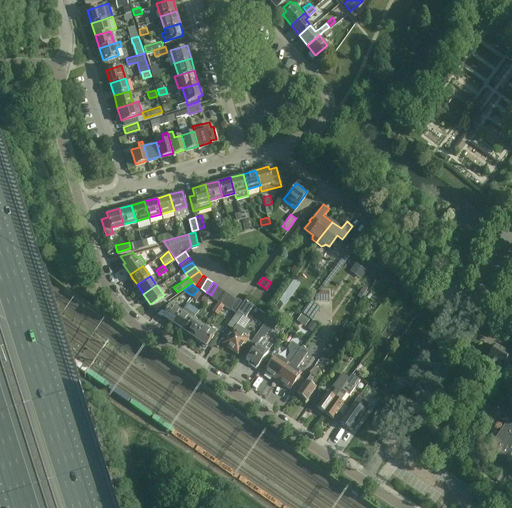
[(217,285),(211,295),(215,298),(222,288),(217,285)]
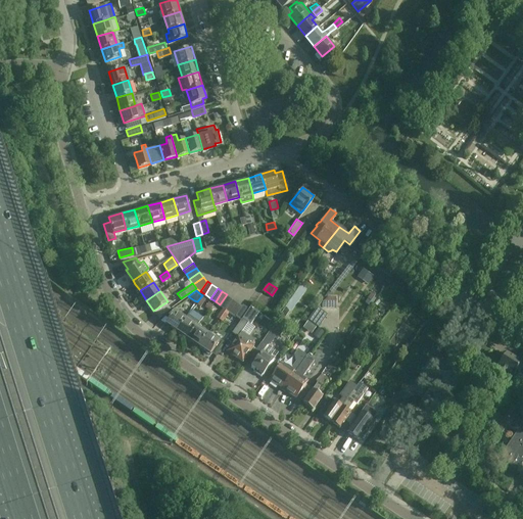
[(227,294),(220,304),(225,308),(232,297),(227,294)]
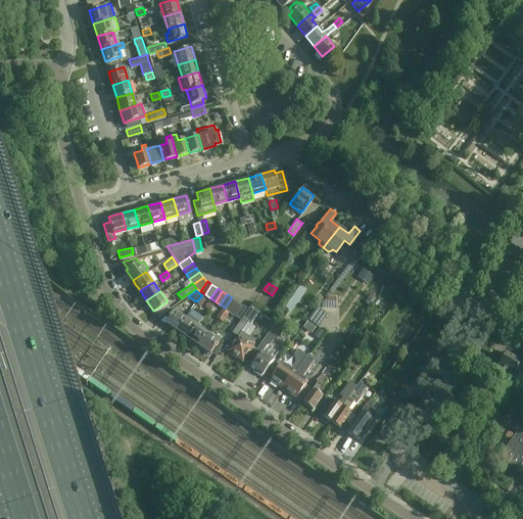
[(202,295),(197,301),(200,304),(205,297),(202,295)]
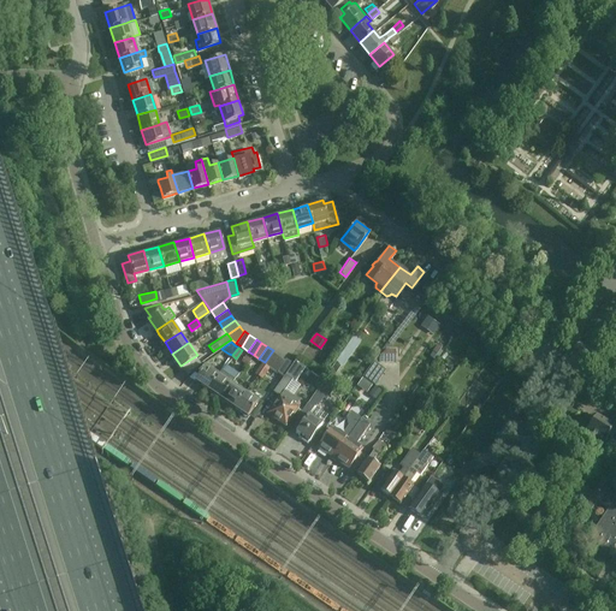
[(270,366),(271,367),(279,355),(273,350),(265,362),(266,363),(270,366)]
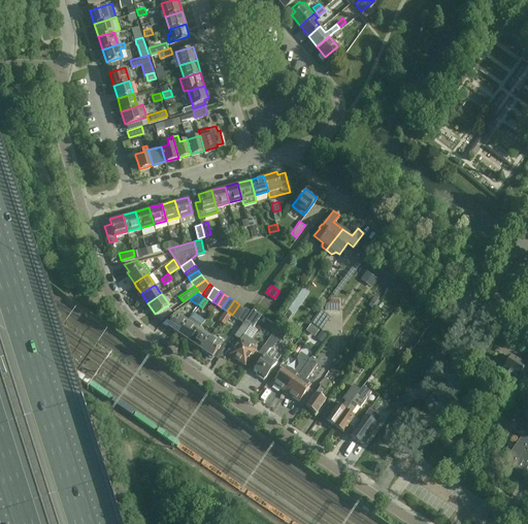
[(239,304),(232,315),(237,318),(243,307),(239,304)]
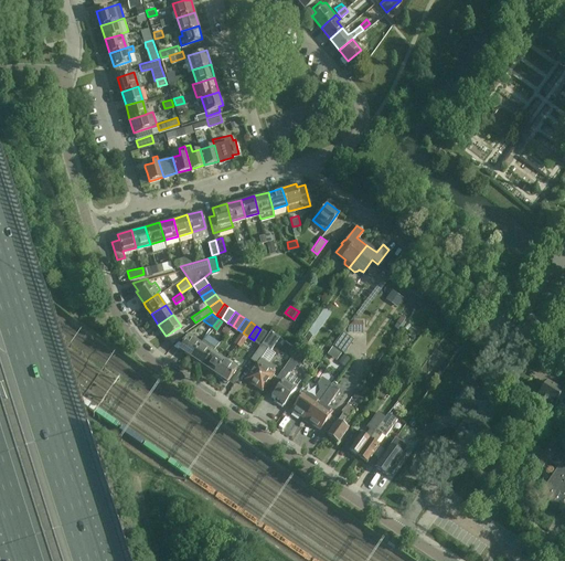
[(280,334),(272,328),(270,327),(268,331),(262,341),(259,343),(251,357),(257,361),(246,377),(262,388),(273,371),(272,370),(275,366),(267,360),(260,356),(267,346),(272,348),(276,341),(280,335),(280,334)]
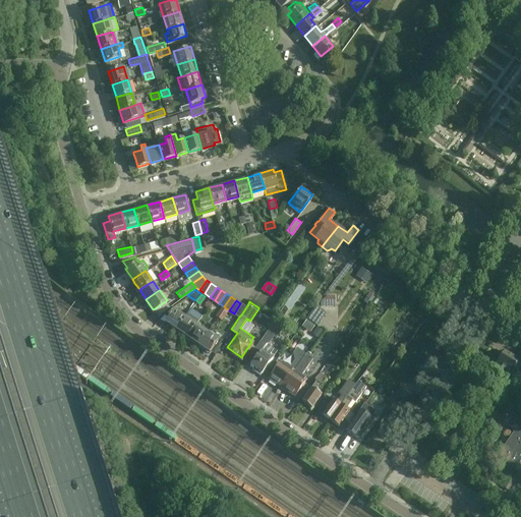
[(247,305),(241,301),(240,303),(234,313),(239,317),(241,314),(247,305)]
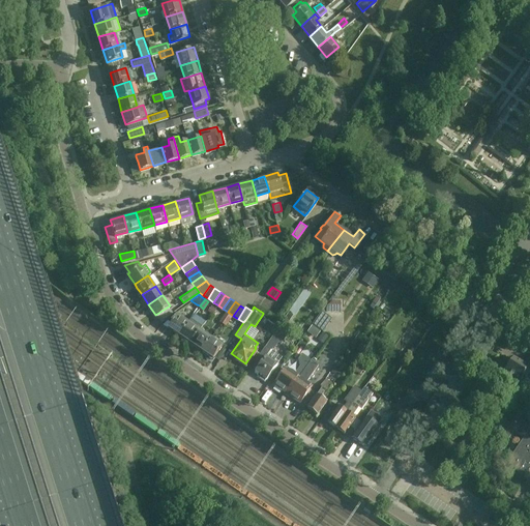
[(222,322),(228,314),(229,313),(228,312),(225,310),(224,312),(218,320),(222,322)]
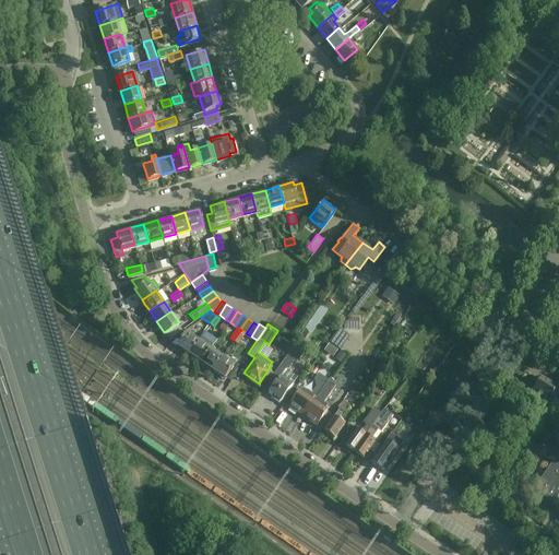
[(198,339),(197,339),(190,334),(190,333),(186,330),(176,344),(189,352),(198,339)]
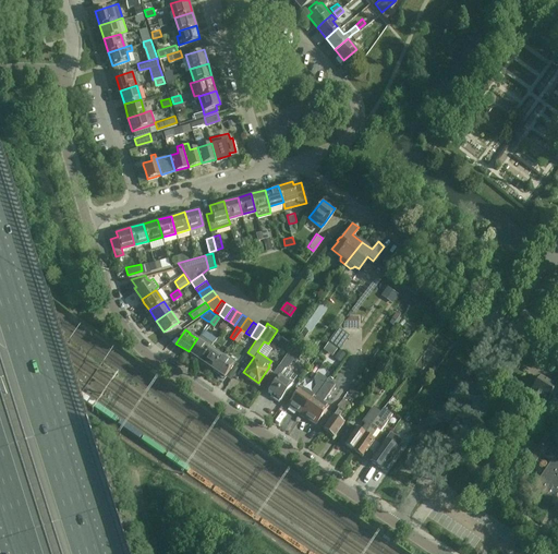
[(241,329),(240,330),(233,339),(237,341),(240,337),(242,333),(244,332),(241,329)]
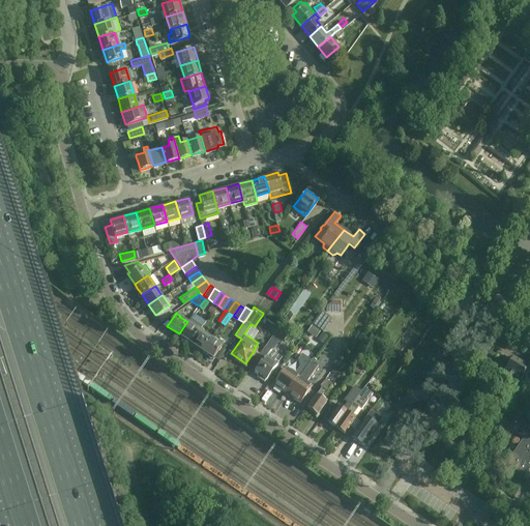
[(190,342),(199,329),(198,328),(201,324),(189,316),(186,321),(187,321),(179,333),(190,342)]
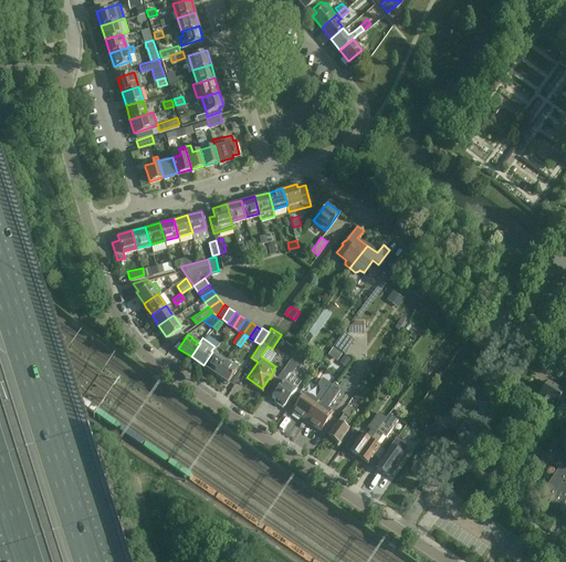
[(336,339),(333,344),(344,352),(347,347),(336,339)]
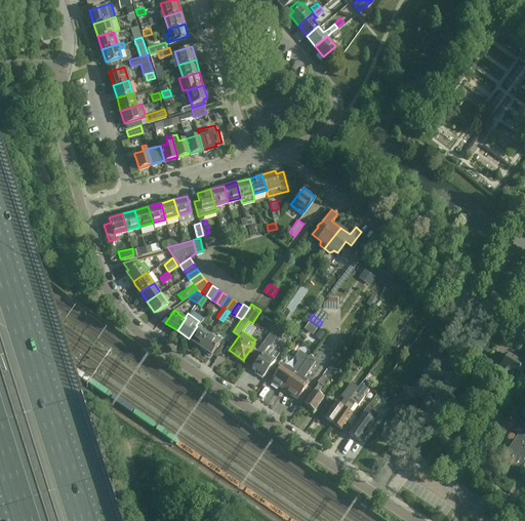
[(276,321),(265,337),(271,342),(272,342),(275,336),(278,338),(285,328),(285,327),(276,321)]
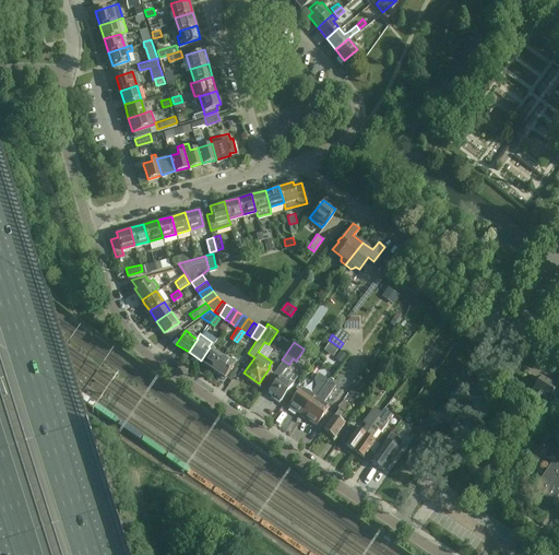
[(212,368),(221,355),(210,347),(201,361),(212,368)]
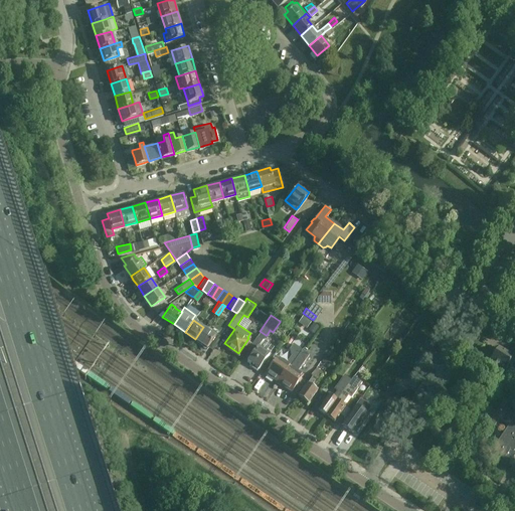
[(308,327),(308,328),(314,332),(319,324),(313,320),(308,327)]
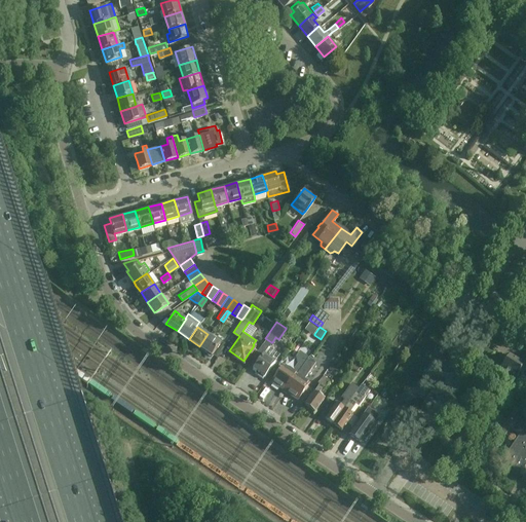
[(215,338),(208,334),(199,346),(211,353),(212,352),(219,341),(221,338),(217,335),(215,338)]
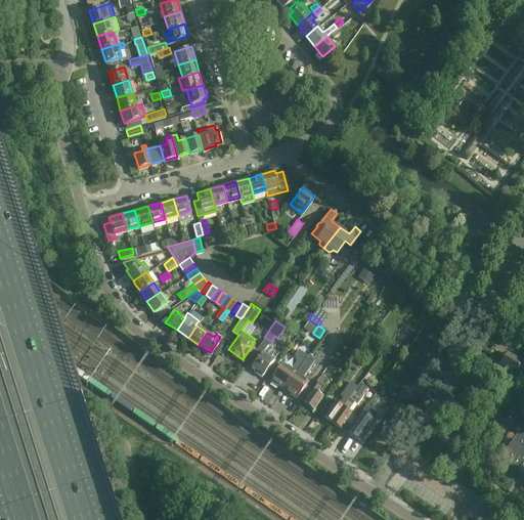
[(257,356),(251,365),(257,370),(263,374),(274,358),(273,358),(272,357),(264,351),(263,351),(267,344),(268,345),(268,344),(262,340),(253,353),(257,356)]
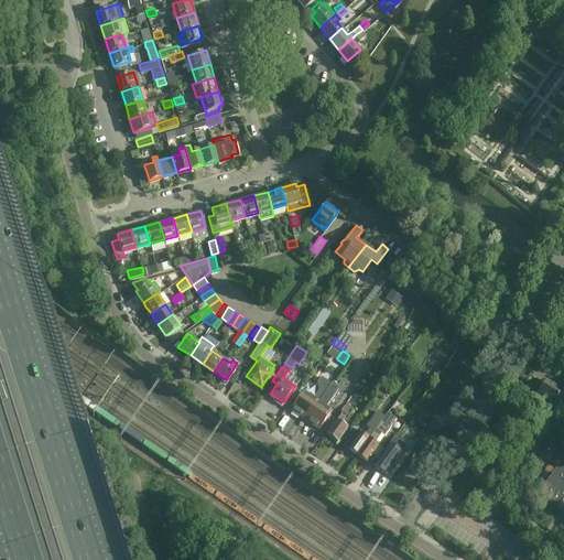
[(303,417),(305,419),(329,383),(331,380),(321,374),(317,380),(318,387),(313,396),(304,389),(291,408),(301,413),(304,415),(303,417)]
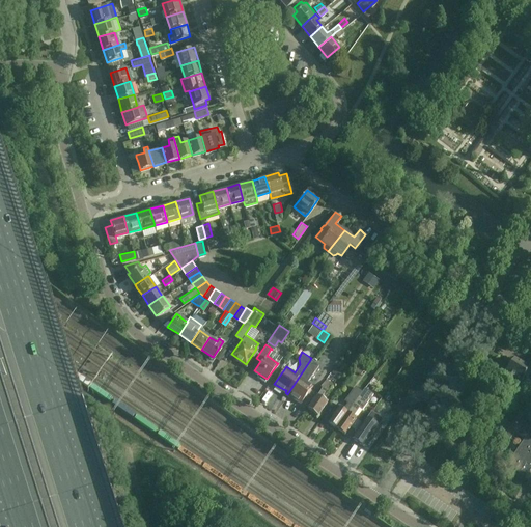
[(521,380),(529,366),(512,357),(504,370),(521,380)]
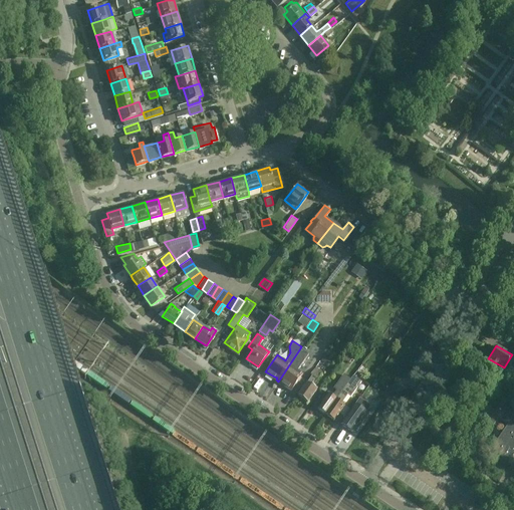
[(308,351),(301,346),(300,348),(278,381),(280,383),(281,380),(282,381),(282,383),(290,389),(302,372),(296,368),(308,351)]
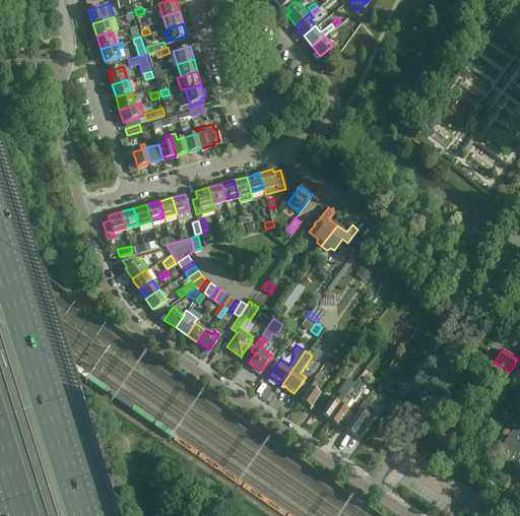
[(353,352),(347,362),(352,365),(359,357),(353,352)]
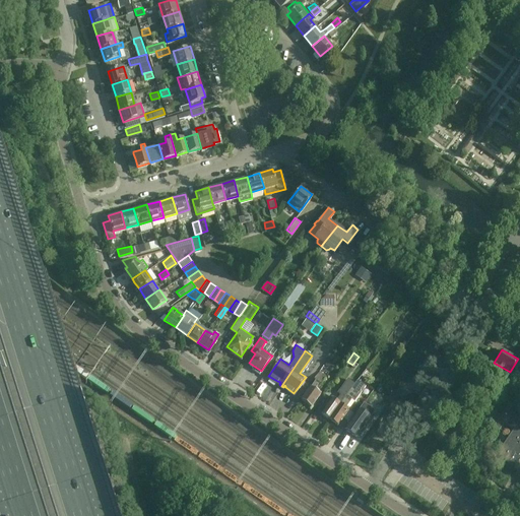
[(325,363),(330,367),(335,361),(330,357),(325,363)]
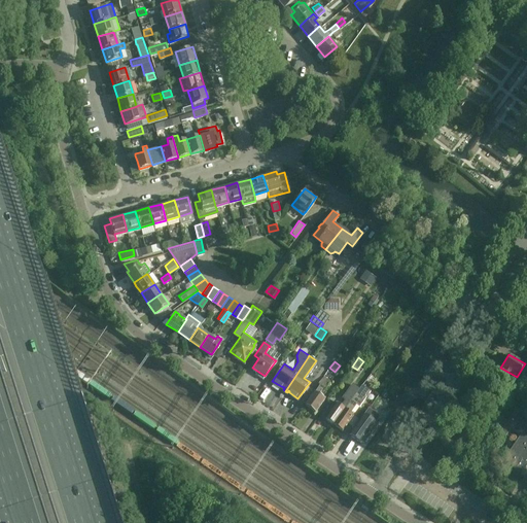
[(315,411),(324,396),(318,392),(323,385),(325,386),(335,373),(327,368),(318,382),(319,383),(314,390),(305,404),(315,411)]
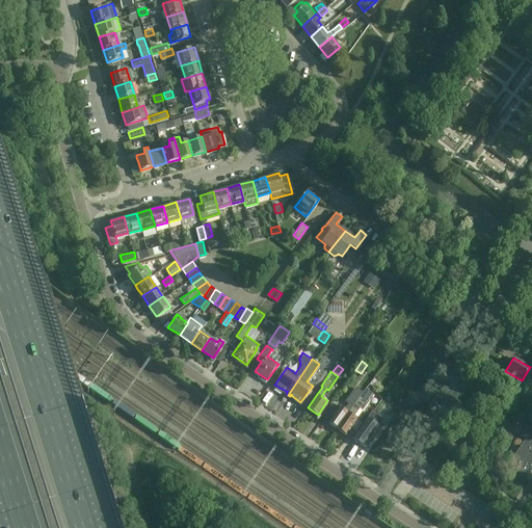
[(339,405),(328,421),(337,427),(363,391),(355,386),(345,399),(347,401),(348,401),(344,408),(339,405)]
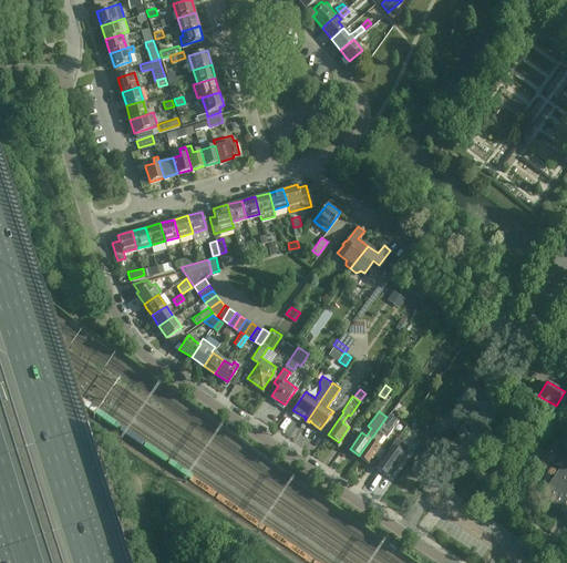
[(399,419),(389,412),(387,417),(359,456),(368,461),(373,453),(379,457),(385,449),(377,442),(383,432),(387,434),(399,419)]
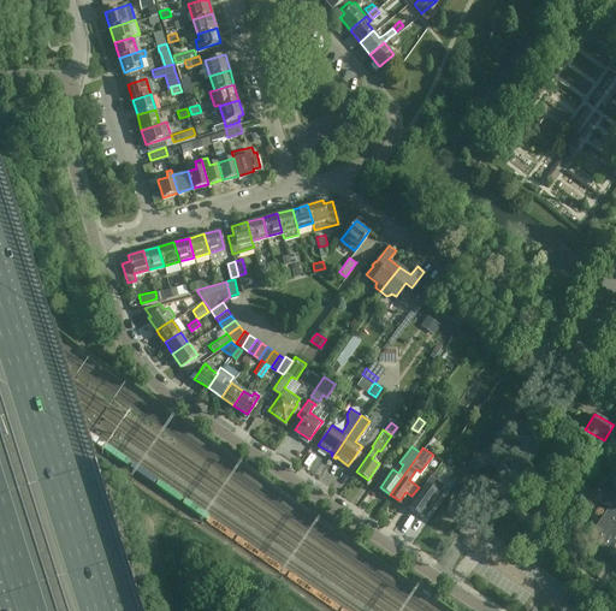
[(431,475),(408,506),(421,515),(425,509),(428,511),(437,500),(433,498),(443,484),(431,475)]
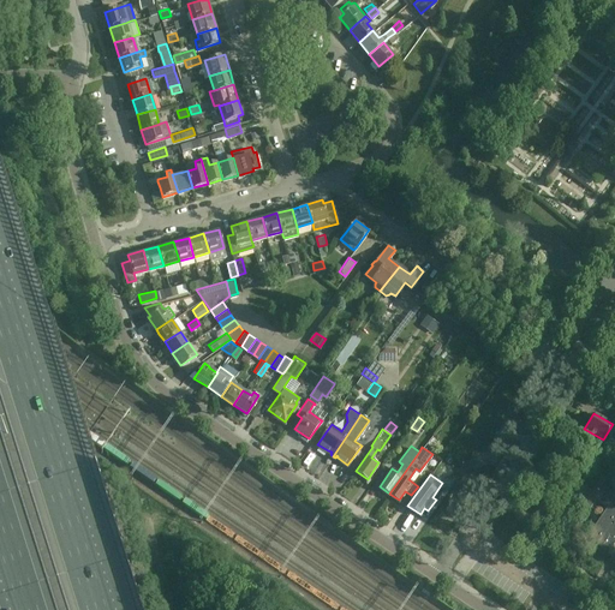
[(601,546),(609,534),(613,537),(614,532),(614,492),(597,480),(568,524),(601,546)]
